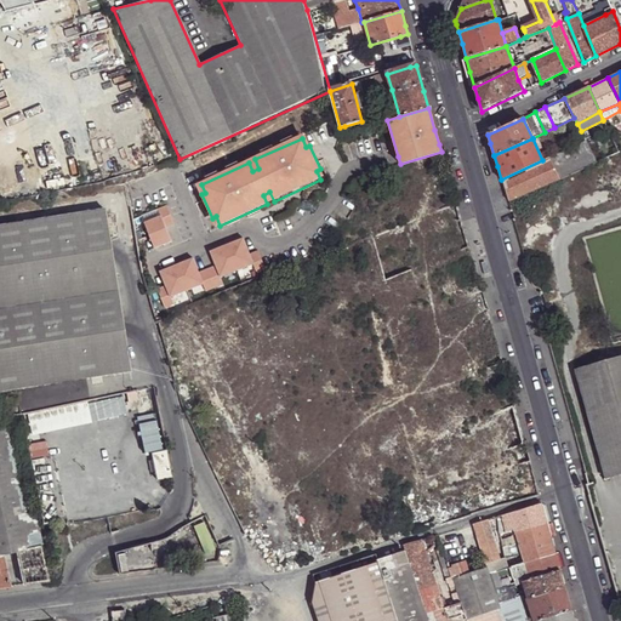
[(548,158),(558,180),(596,163),(585,141),(548,158)]
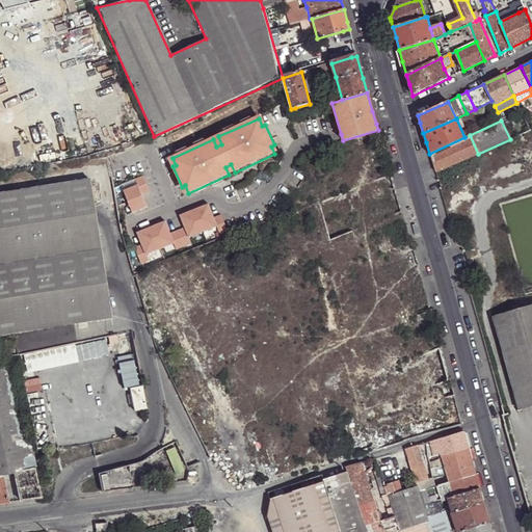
[(432,162),(435,173),(478,154),(470,135),(464,137),(429,154),(432,162)]
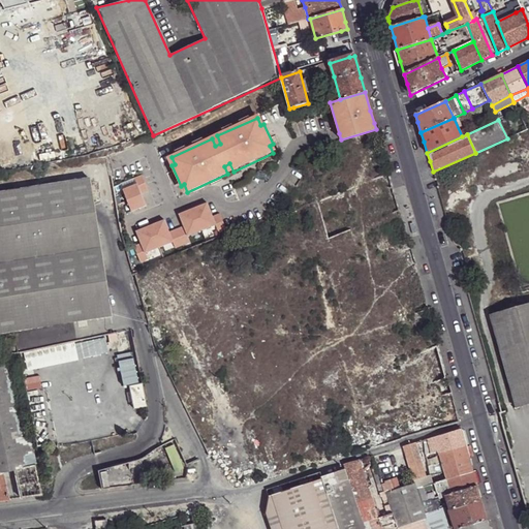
[(135,185),(122,190),(131,212),(145,206),(141,194),(148,191),(141,176),(133,179),(135,185)]
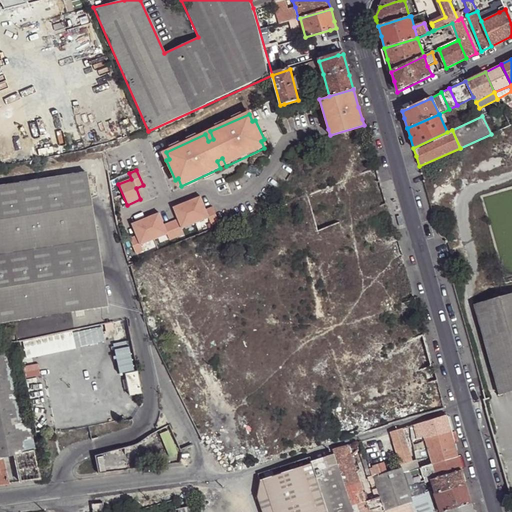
[(87,171),(0,183),(0,322),(106,307),(87,171)]
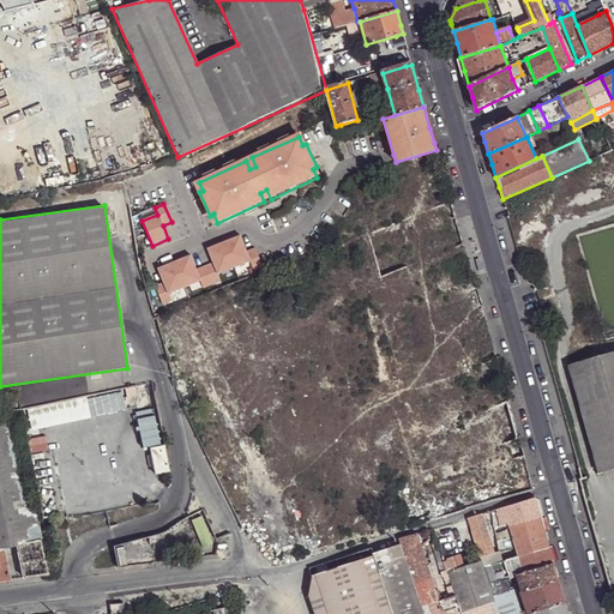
[(163,283),(155,286),(162,305),(170,301),(167,294),(199,281),(202,288),(220,281),(217,274),(250,260),(253,270),(262,266),(253,248),(246,252),(239,236),(206,250),(212,263),(196,270),(190,256),(157,269),(163,283)]
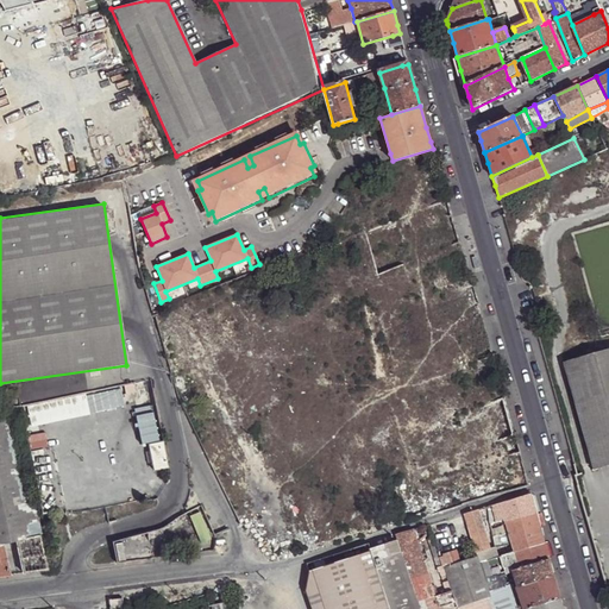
[(608,463),(608,350),(564,363),(595,469),(608,463)]
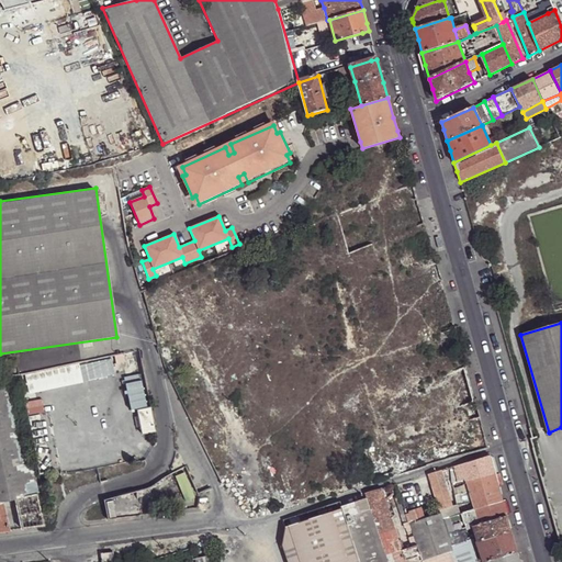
[(111,358),(23,377),(26,395),(115,377),(111,358)]
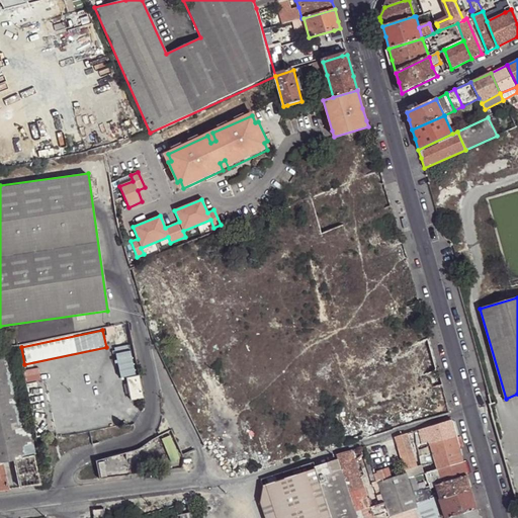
[(0,357),(0,461),(2,462),(14,459),(33,455),(13,355),(0,357)]
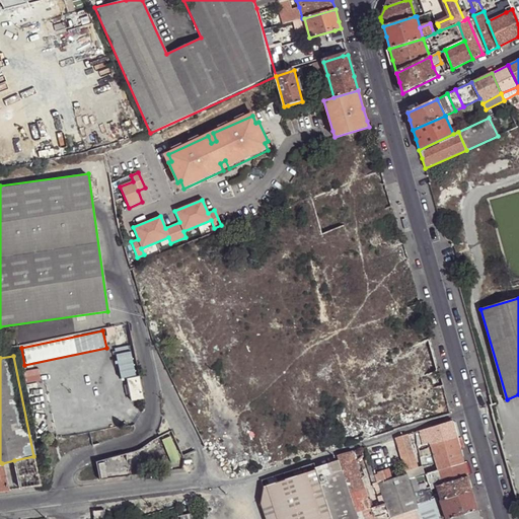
[(23,372),(25,385),(41,382),(39,370),(23,372)]
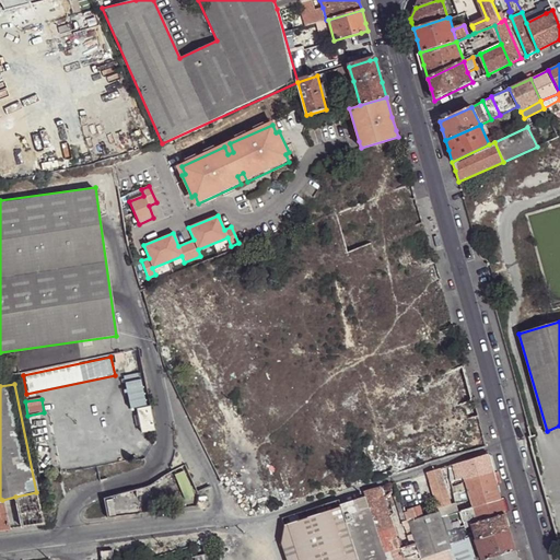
[(153,429),(149,406),(136,408),(140,432),(153,429)]
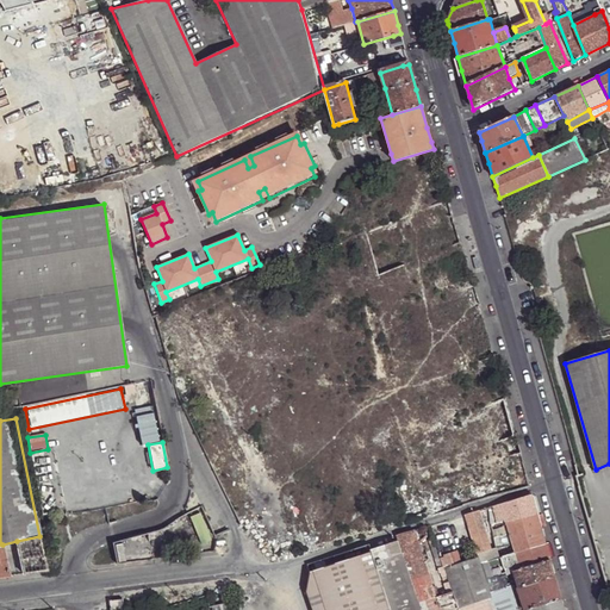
[(491,549),(491,551),(495,560),(498,559),(509,555),(546,543),(543,533),(540,520),(536,509),(533,495),(493,506),(495,510),(497,522),(506,520),(511,535),(514,542),(493,548),(491,549)]
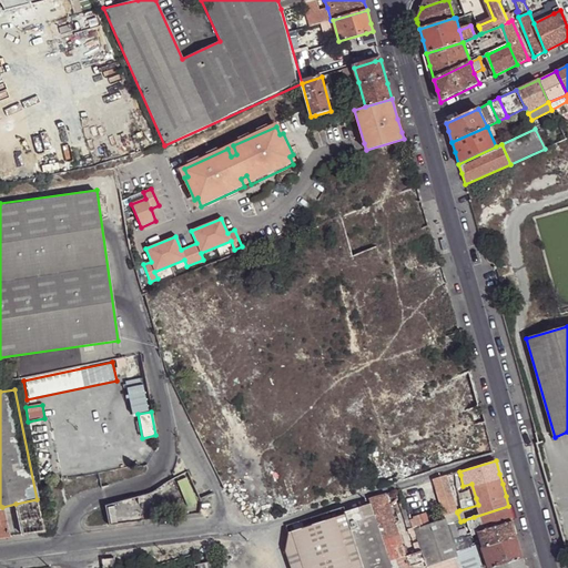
[(447,475),(433,479),(445,516),(457,513),(457,511),(447,475)]
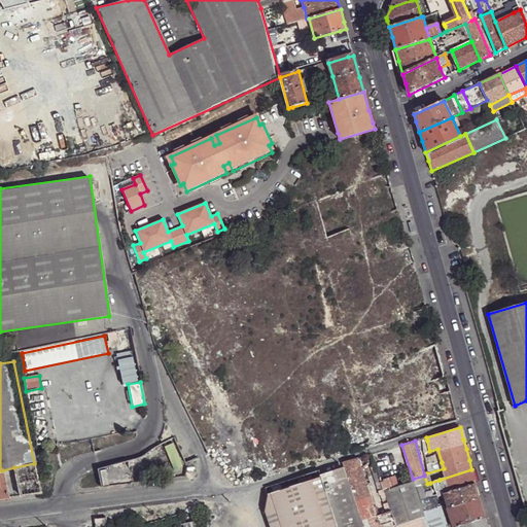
[(168,446),(174,473),(181,471),(175,444),(168,446)]
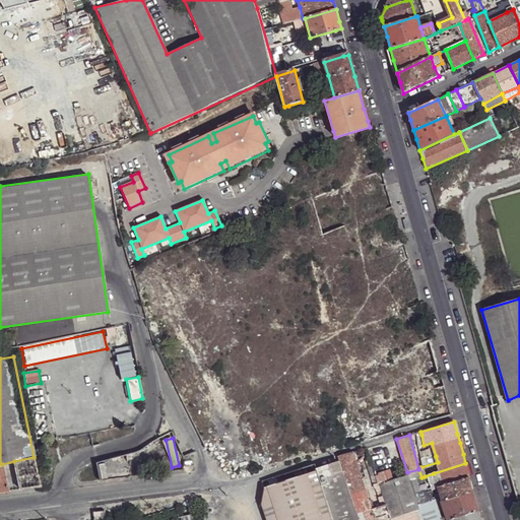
[(321,468),(317,469),(317,470),(333,519),(372,519),(376,519),(371,506),(374,505),(372,498),(369,499),(363,481),(367,479),(366,477),(362,478),(352,452),(338,456),(339,461),(321,468)]
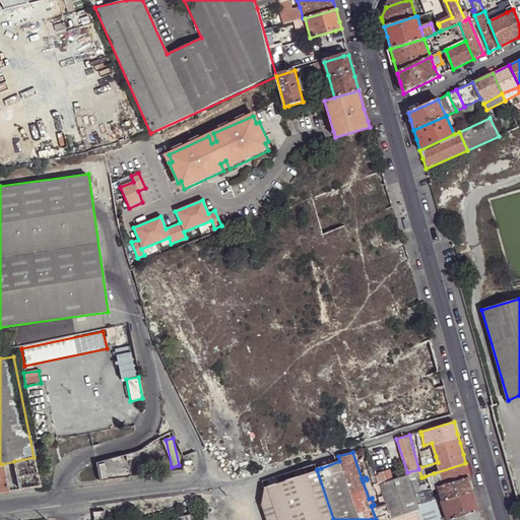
[(420,457),(420,467),(438,462),(436,456),(425,456),(420,457)]
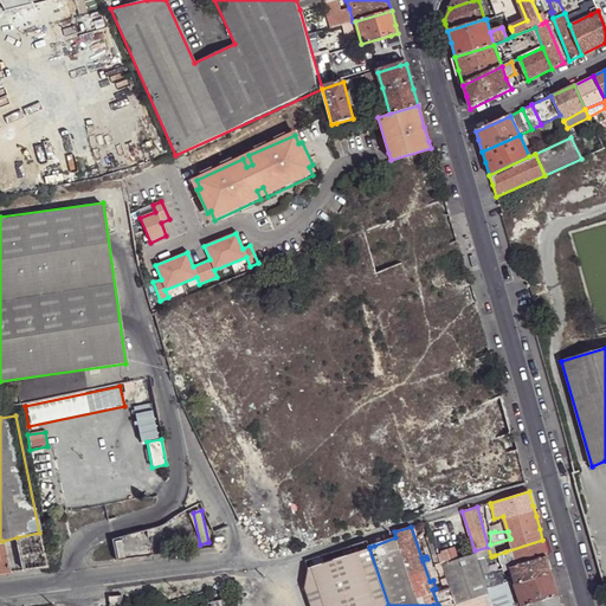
[(39,533),(17,537),(24,571),(46,567),(39,533)]
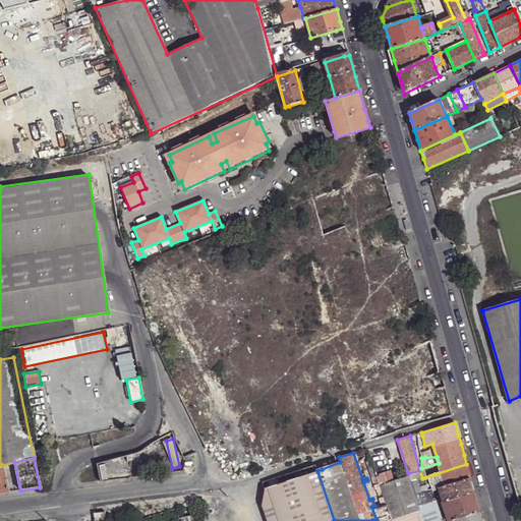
[(130,459),(99,463),(100,471),(132,467),(130,459)]
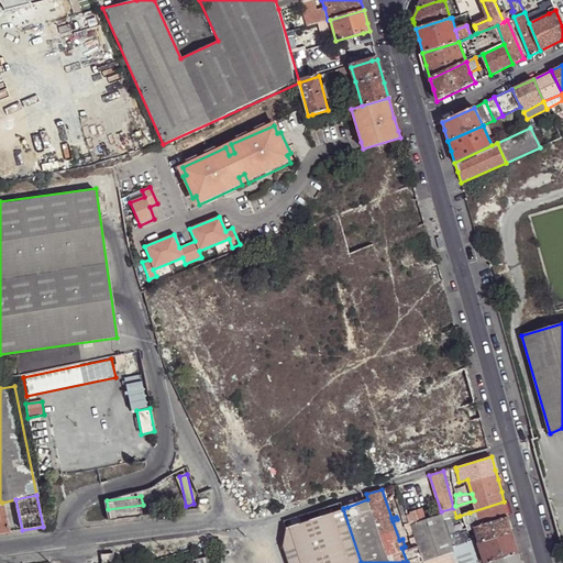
[(405,514),(404,509),(400,501),(396,503),(400,516),(405,514)]
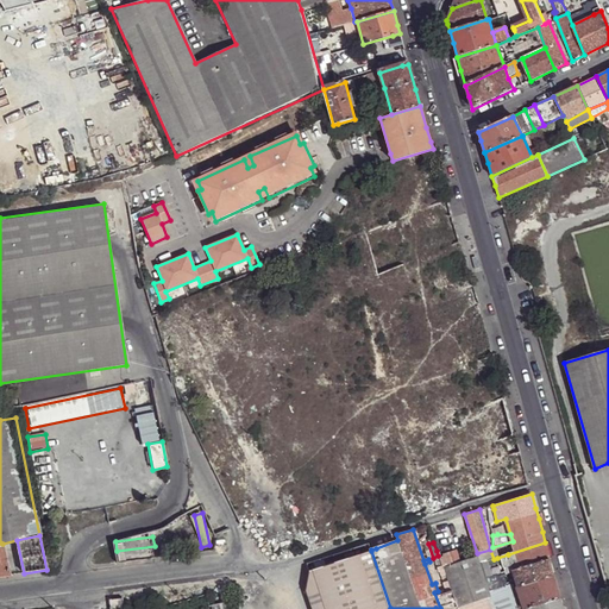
[(548,554),(545,542),(508,554),(509,559),(512,567),(519,565),(520,569),(550,559),(548,554)]
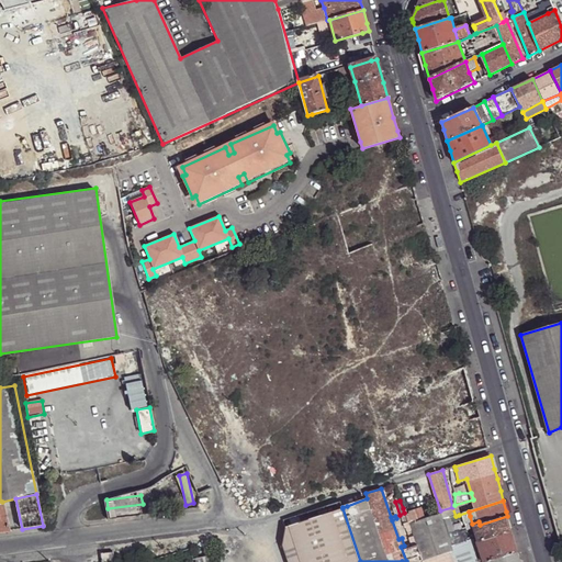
[(412,524),(417,523),(412,505),(403,508),(408,523),(409,523),(411,524),(412,524)]
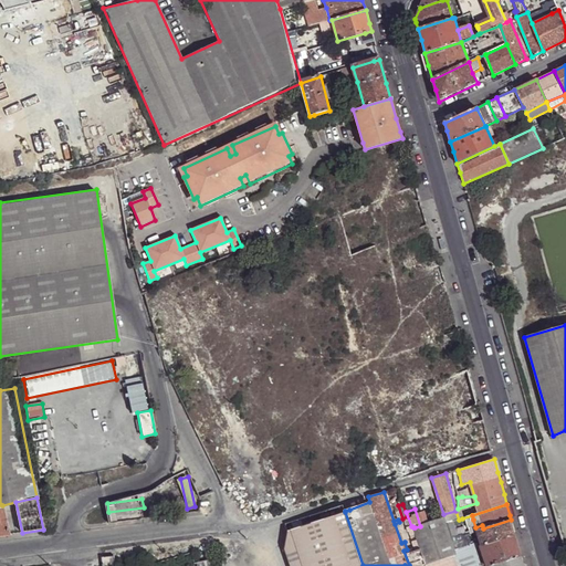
[(456,511),(443,514),(443,519),(446,524),(447,523),(458,520),(459,520),(456,511)]
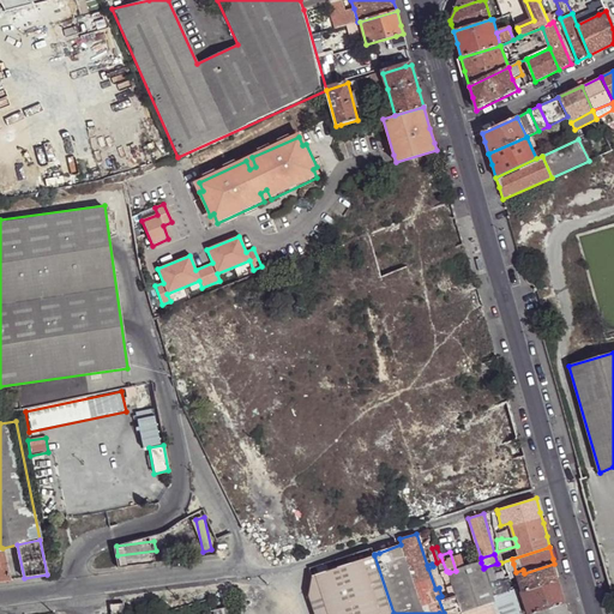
[(393,613),(374,555),(329,570),(318,573),(312,576),(308,596),(308,597),(307,599),(312,613),(393,613)]
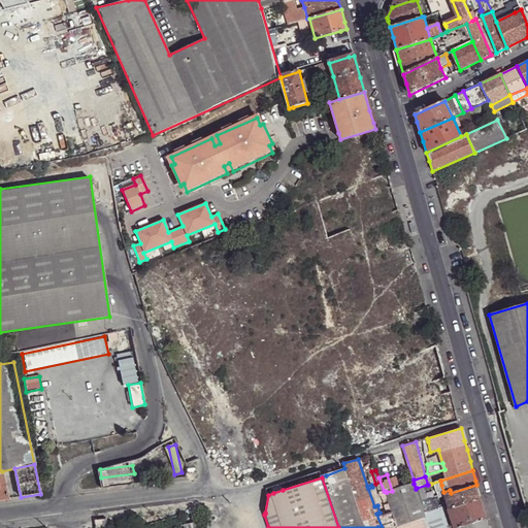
[(283,490),(281,484),(271,487),(273,493),(283,490)]
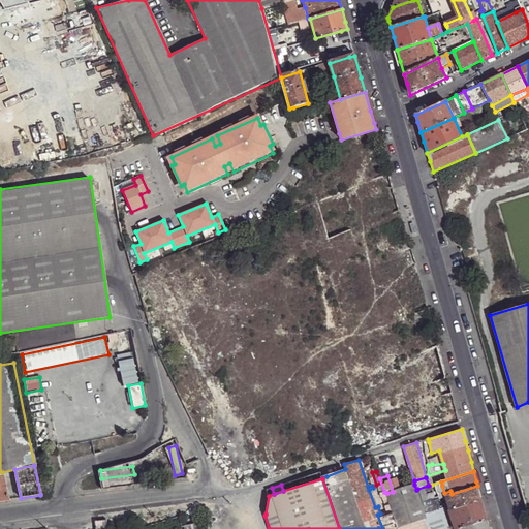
[(397,523),(399,527),(426,518),(425,515),(422,504),(417,489),(416,490),(414,485),(393,492),(387,493),(392,505),(394,511),(394,512),(397,523)]
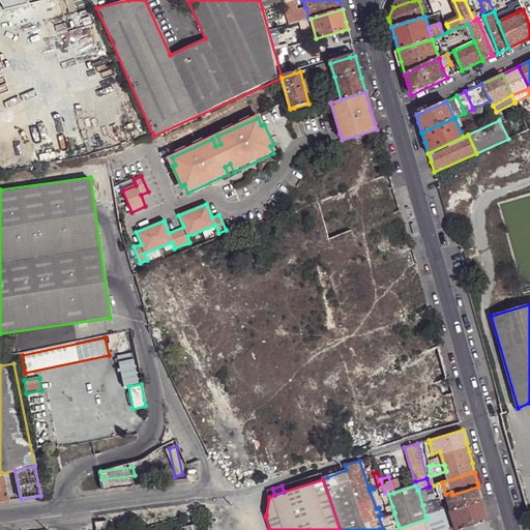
[(429,487),(418,490),(422,505),(429,503),(425,491),(430,490),(429,487)]
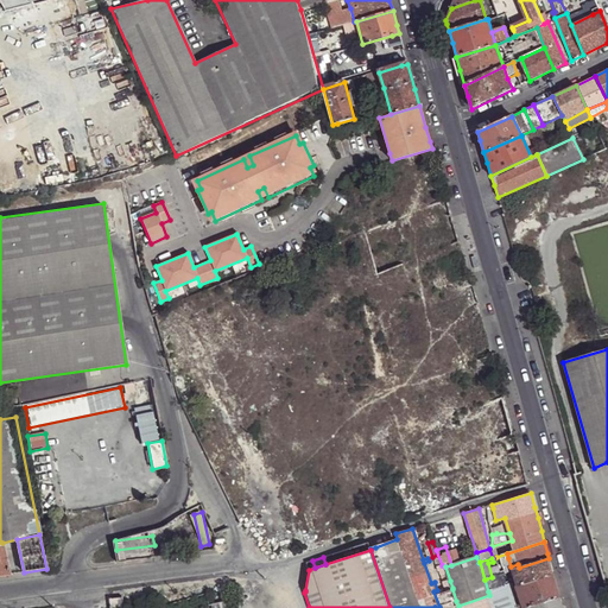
[(551,569),(549,558),(519,568),(513,570),(517,583),(518,586),(553,574),(551,569)]
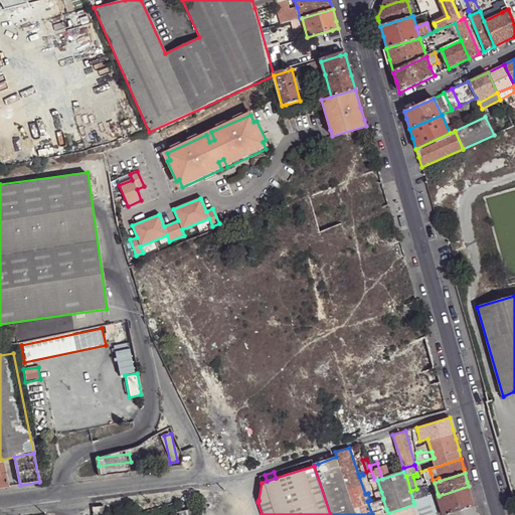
[(381,492),(377,480),(376,480),(376,481),(372,482),(376,494),(381,492)]
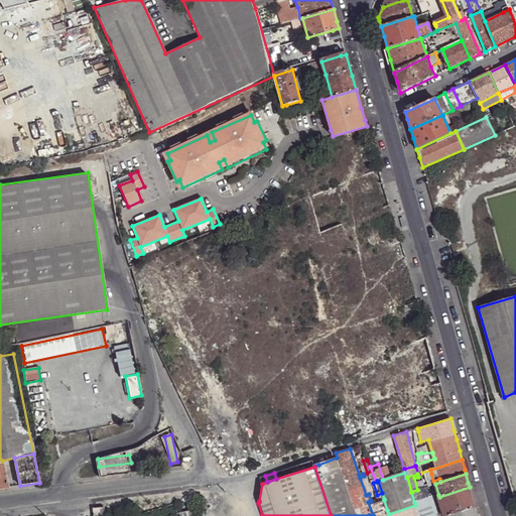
[(473,499),(470,487),(439,497),(438,498),(443,515),(447,515),(476,507),(473,499)]
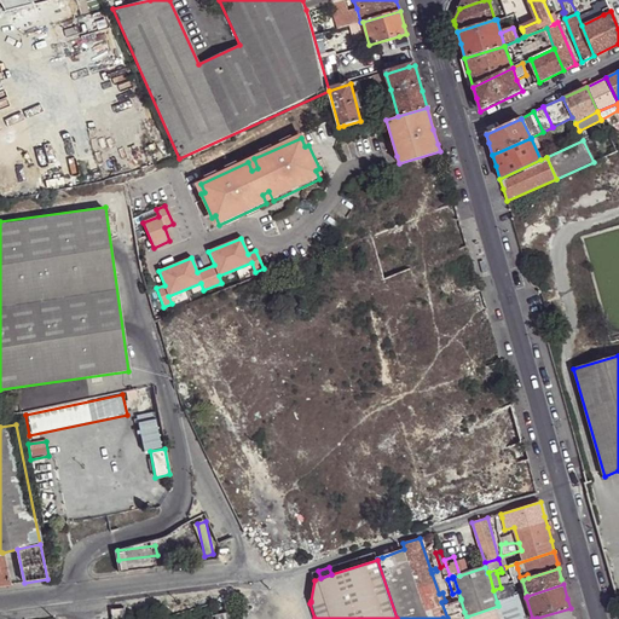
[(507,585),(501,588),(493,590),(497,602),(510,597),(507,585)]
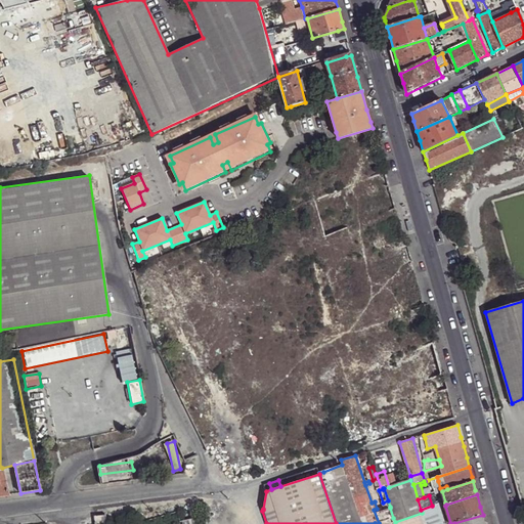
[(388,523),(450,523),(445,506),(444,506),(422,513),(395,522),(388,523)]
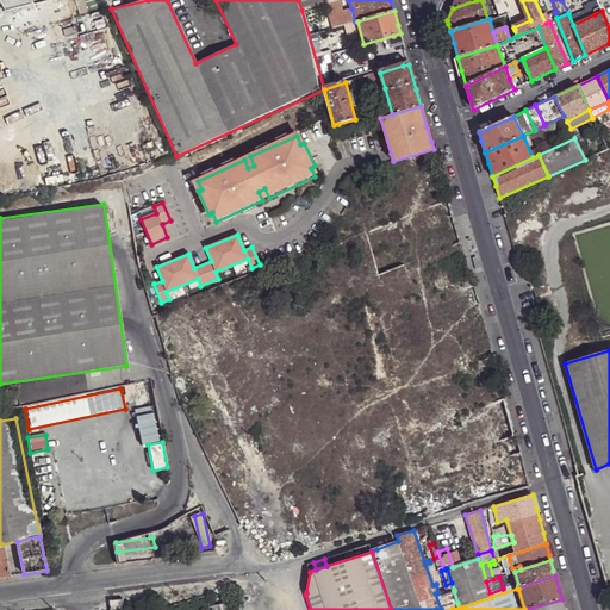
[(452,605),(458,603),(454,591),(448,593),(452,605)]
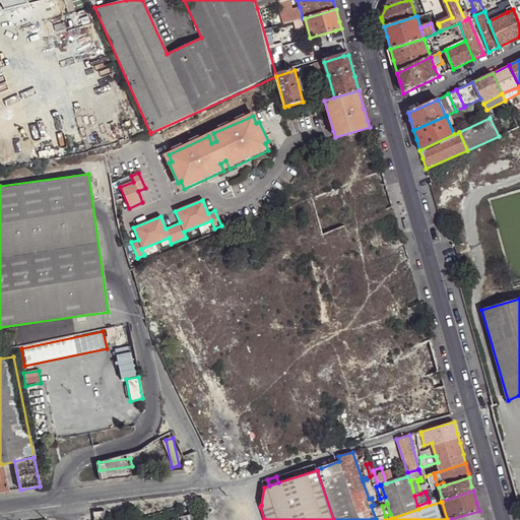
[(481,519),(479,511),(451,519),(481,519)]
